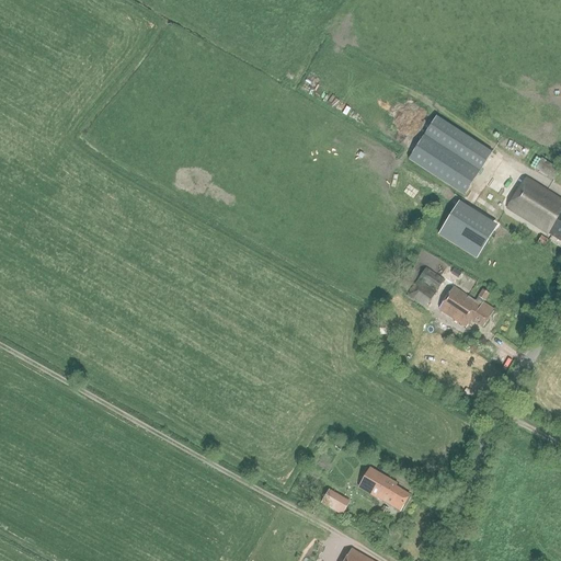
[(493,153),(435,116),(408,159),(465,196),(493,153)]
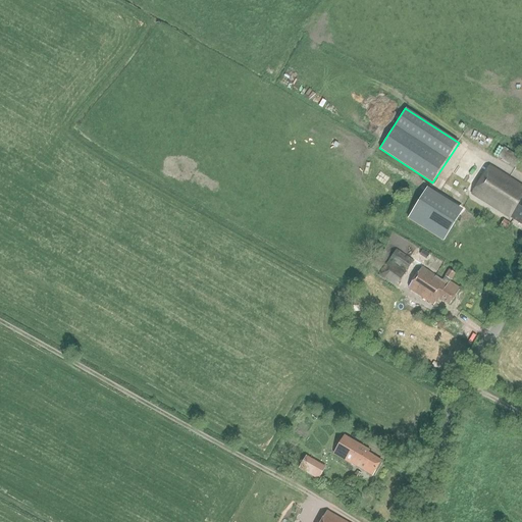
[(517,168),(521,160),(521,159),(505,149),(499,158),(517,168)]
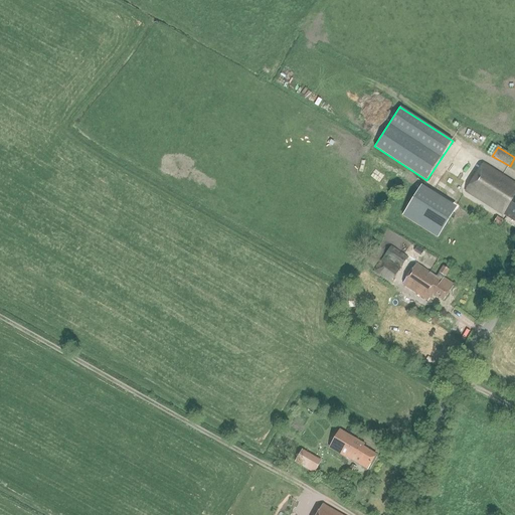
[(514,221),(514,184),(484,164),(467,191),(514,221)]
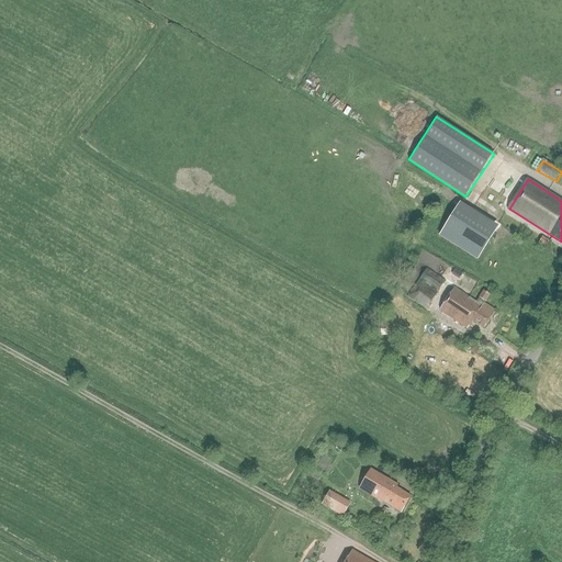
[(439,235),(441,236),(476,259),(476,258),(484,246),(497,227),(496,226),(461,203),(439,235)]
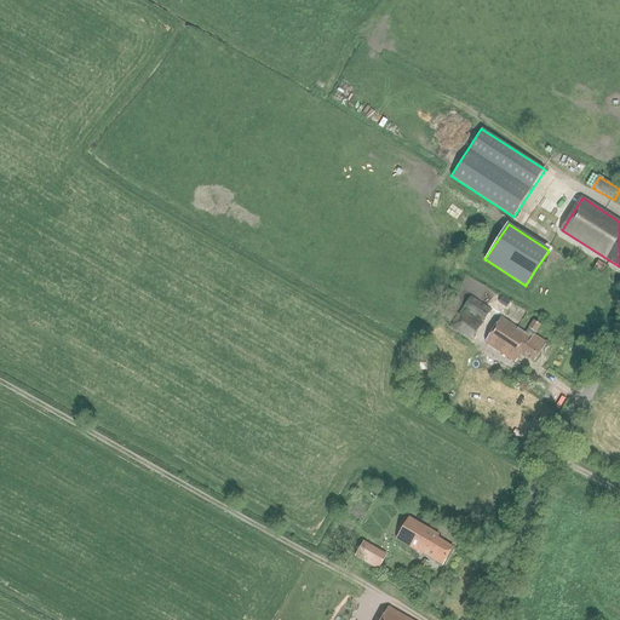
[(607,265),(600,260),(595,268),(602,273),(607,265)]
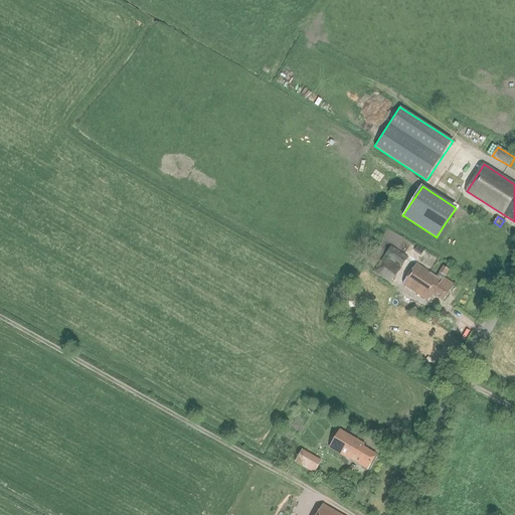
[(408,256),(392,245),(385,255),(402,267),(408,256)]
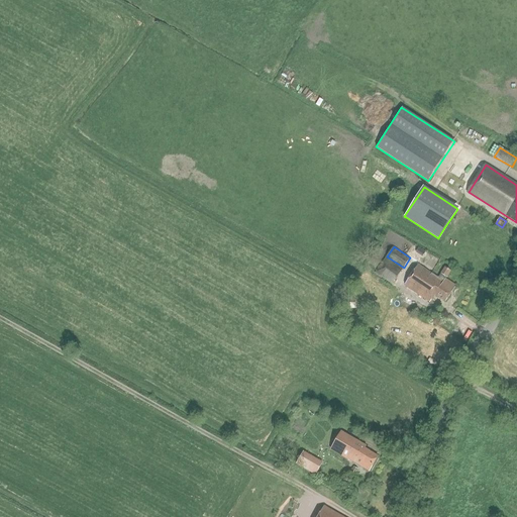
[(425,252),(418,247),(416,252),(422,256),(425,252)]
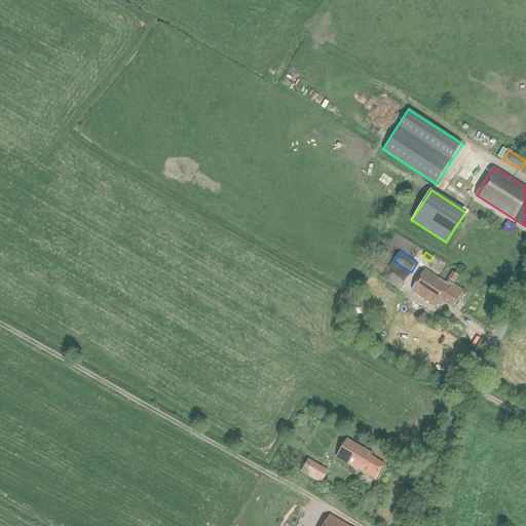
[(410,273),(393,261),(382,277),(400,289),(410,273)]
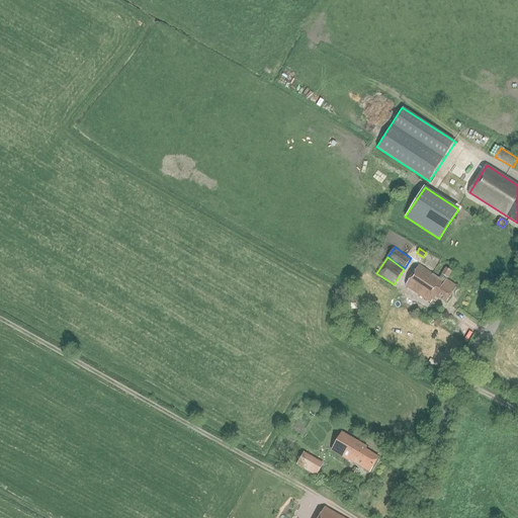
[(445,303),(455,286),(446,280),(451,272),(445,268),(439,278),(419,265),(406,285),(407,287),(430,303),(435,295),(445,303)]
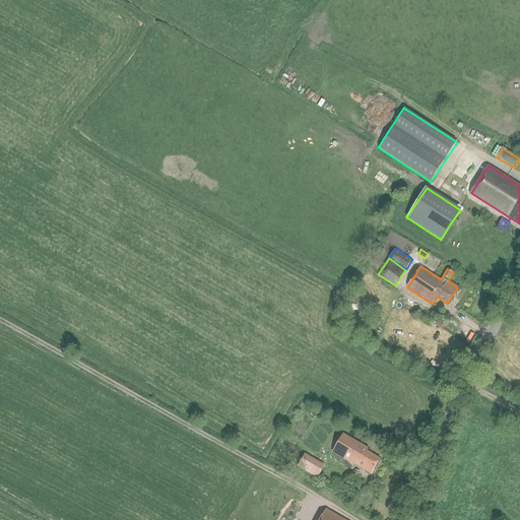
[(371,474),(379,458),(366,451),(367,449),(343,436),(333,454),(356,467),(356,466),(371,474)]
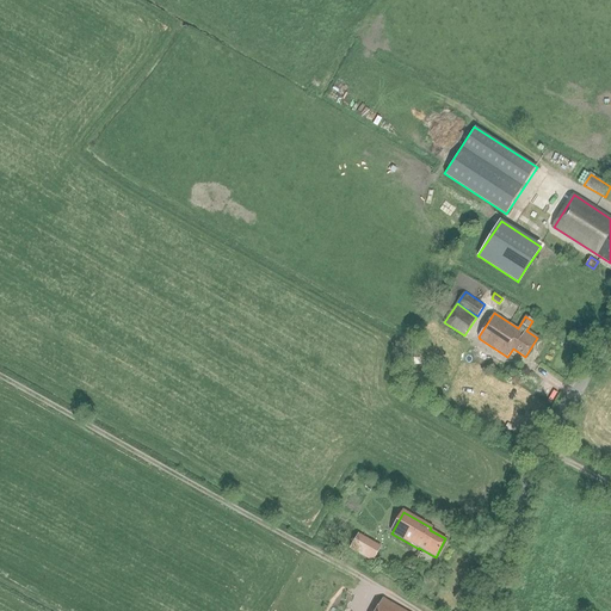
[(381,547),(358,534),(349,549),(372,562),(381,547)]
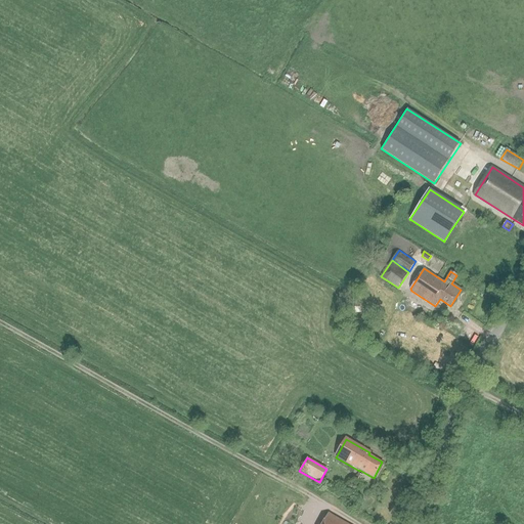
[(346,523),(329,514),(321,523),(346,523)]
